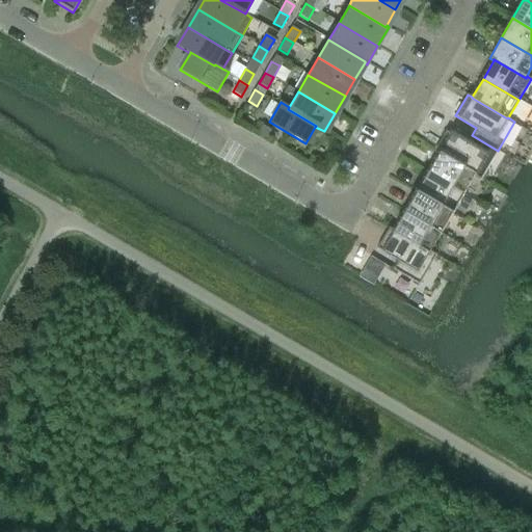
[(263,125),(259,133),(267,137),(271,129),(263,125)]
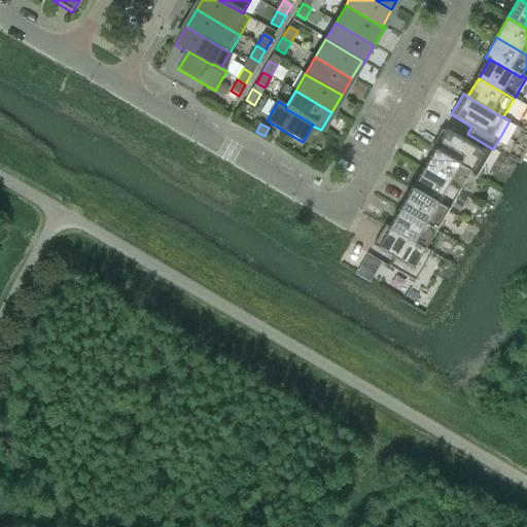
[(476,178),(493,149),(467,134),(462,142),(442,130),(429,150),(433,153),(434,152),(470,173),(469,174),(476,178)]
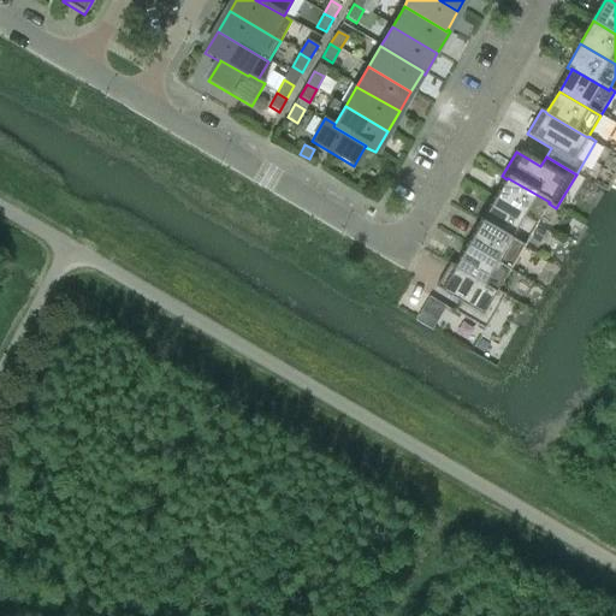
[(537,225),(549,203),(550,202),(508,178),(507,179),(495,201),(537,225)]
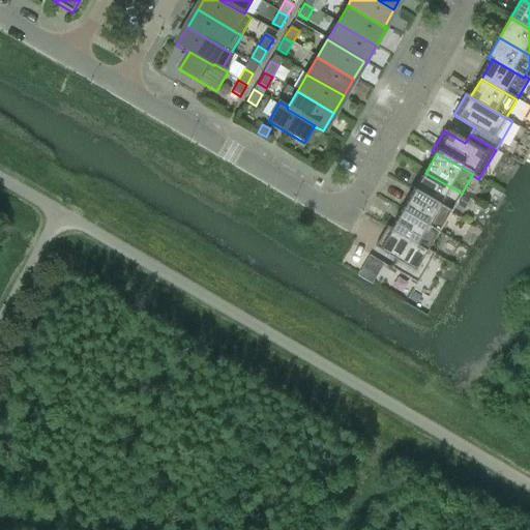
[(462,194),(425,173),(414,192),(450,212),(462,194)]
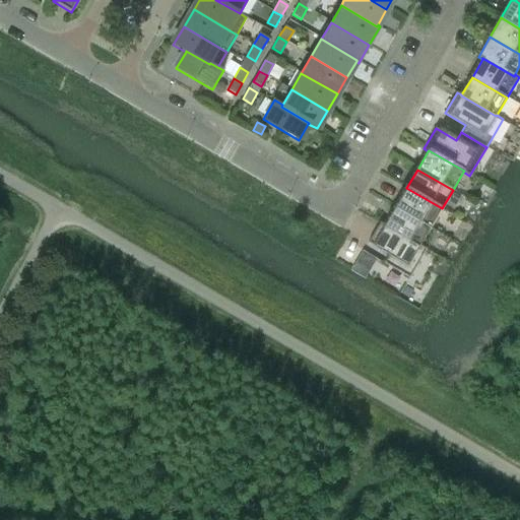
[(431,228),(442,208),(406,188),(395,207),(431,228)]
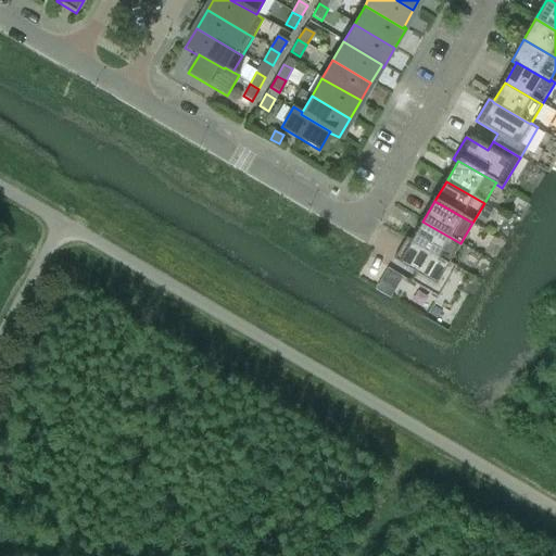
[(422,222),(412,240),(411,242),(449,264),(450,262),(460,243),(422,222)]
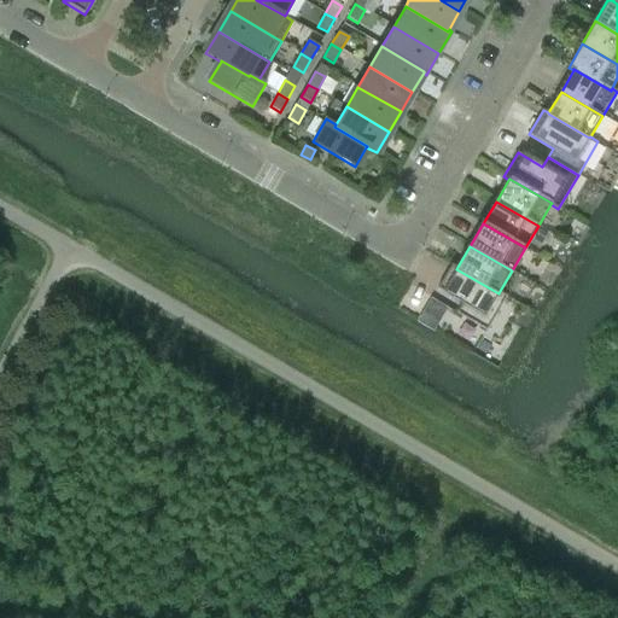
[(456,269),(458,267),(452,264),(437,289),(462,303),(456,313),(487,331),(507,296),(500,291),(499,293),(456,269)]
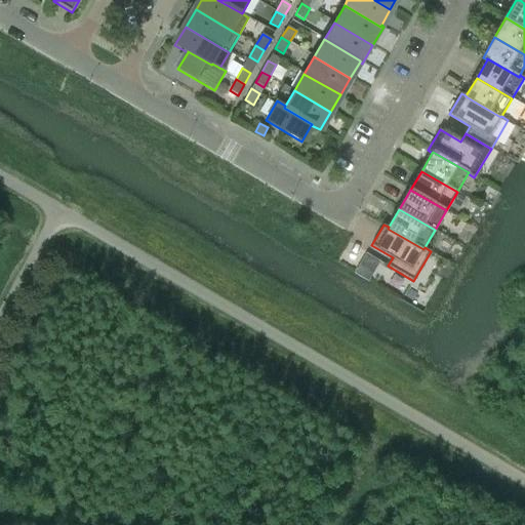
All buildings are outlined.
